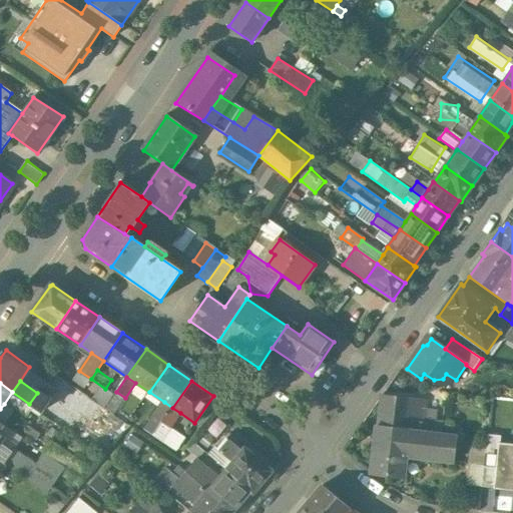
[(29,404),(12,392),(4,404),(21,416),(29,404)]
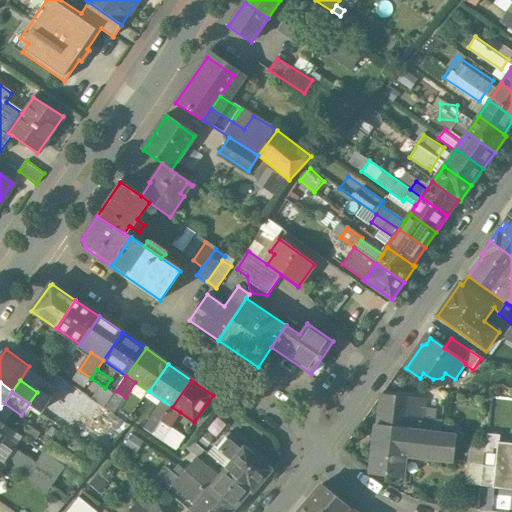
[(411,399),(381,395),(377,425),(407,428),(411,399)]
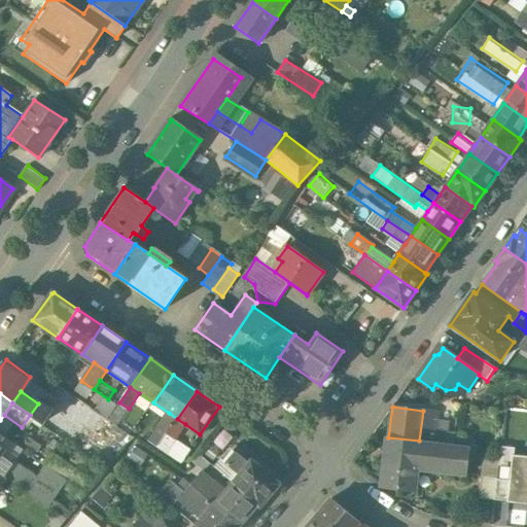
[(436,413),(423,411),(419,441),(432,443),(436,413)]
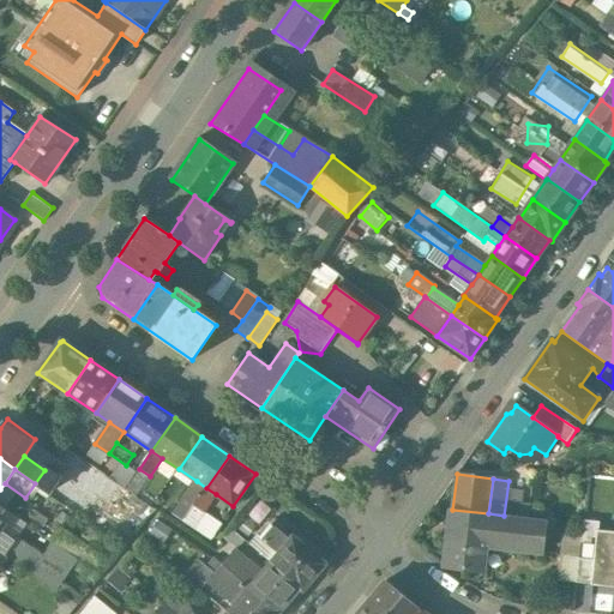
[(206,488),(197,481),(185,499),(194,505),(206,488)]
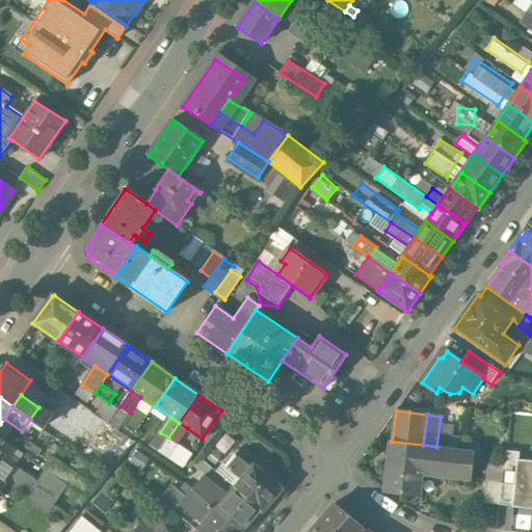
[(179,423),(168,437),(177,444),(187,428),(179,423)]
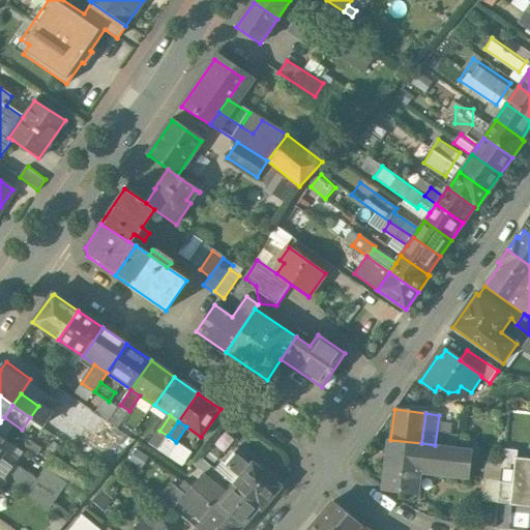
[(225,431),(216,446),(227,451),(235,436),(225,431)]
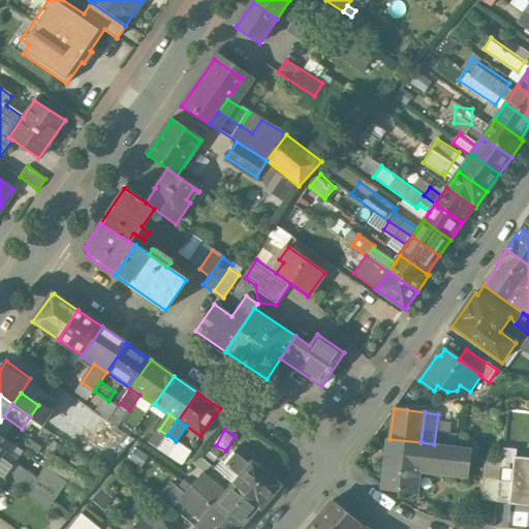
[(9,431),(4,438),(12,443),(18,436),(9,431)]
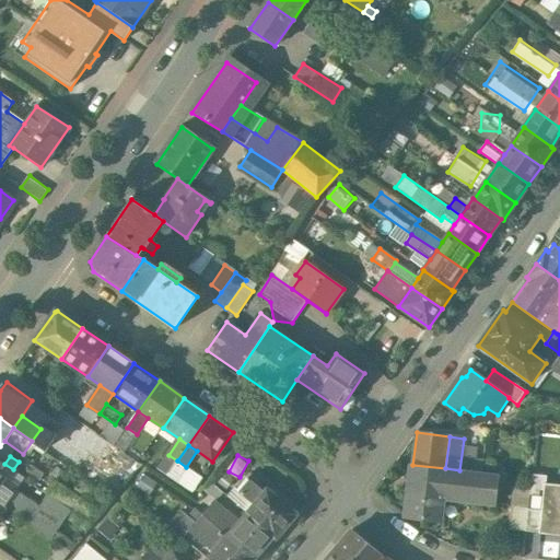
[(0,459),(0,502),(3,505),(13,491),(12,491),(0,483),(6,476),(0,471),(0,466),(3,463),(0,459)]
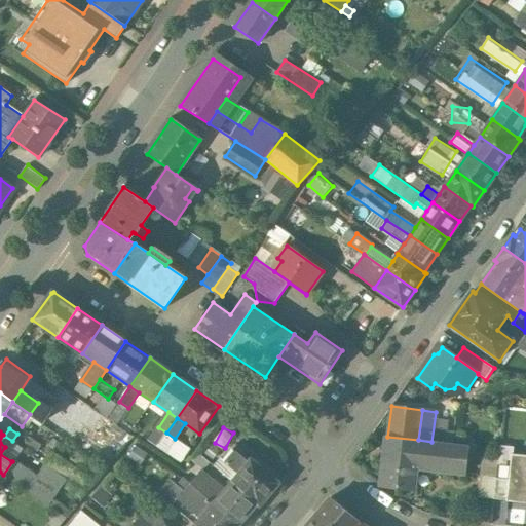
[(418,440),(387,437),(381,486),(412,490),(415,468),(465,475),(470,447),(431,442),(418,440)]
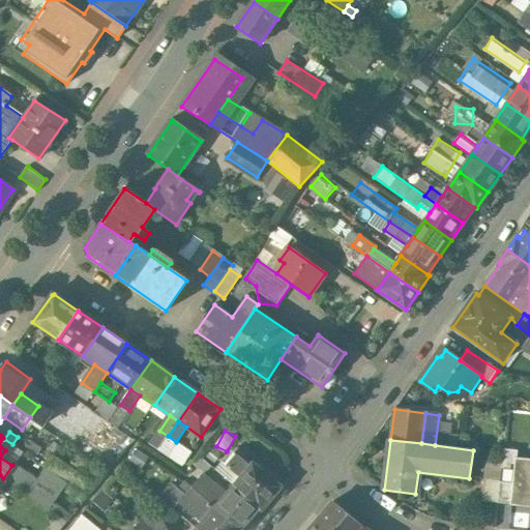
[(518,450),(503,448),(501,470),(513,471),(514,458),(517,458),(518,450)]
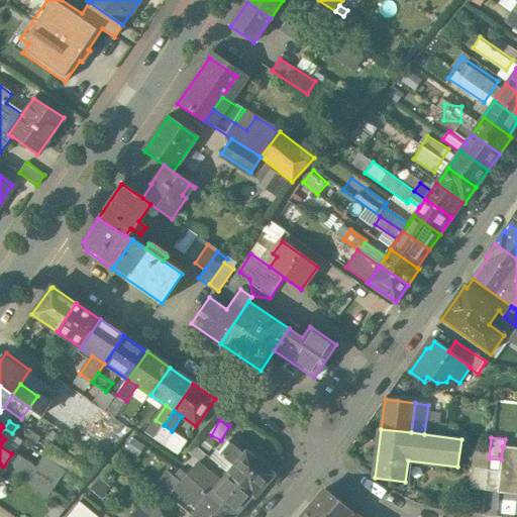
[(244,454),(231,443),(222,455),(235,466),(244,454)]
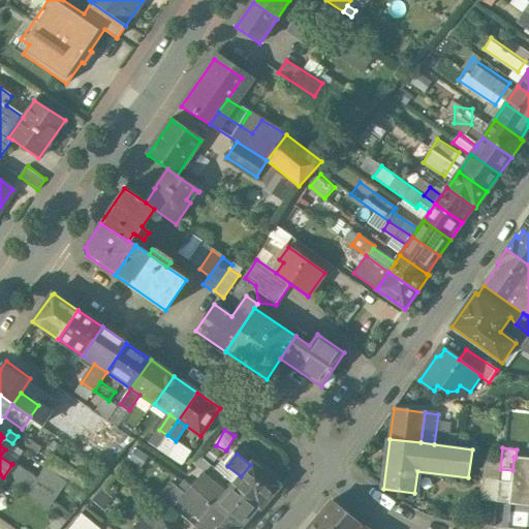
[(528,458),(516,457),(514,457),(512,470),(509,500),(511,500),(528,502),(528,458)]
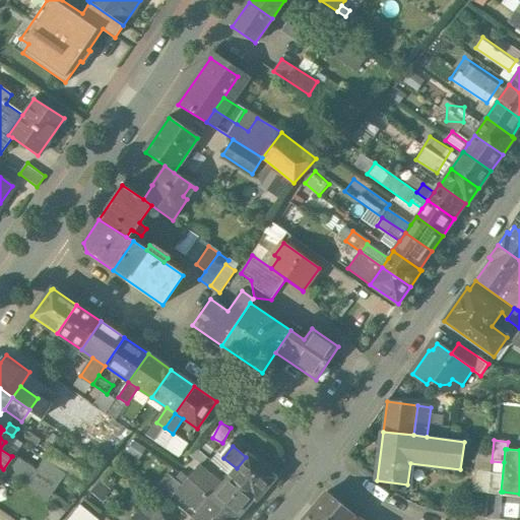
[(45,458),(38,469),(12,453),(11,456),(12,456),(3,469),(4,470),(49,500),(67,473),(45,458)]
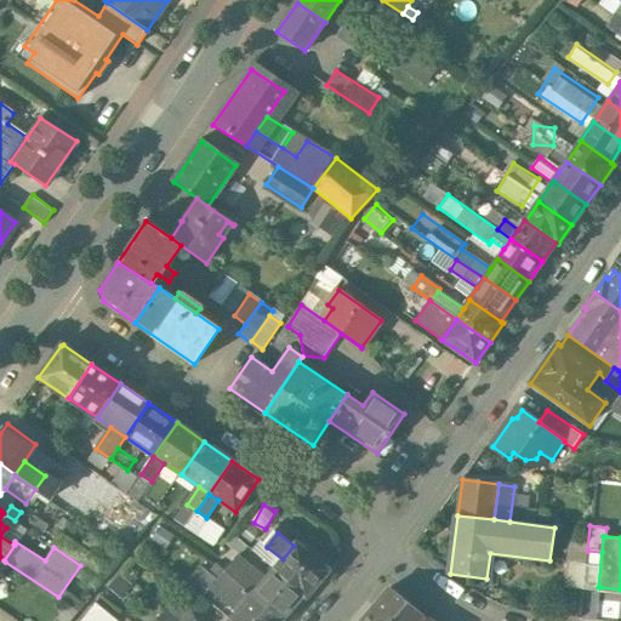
[(330,570),(297,542),(294,546),(283,559),(274,569),(305,594),(308,597),(330,570)]
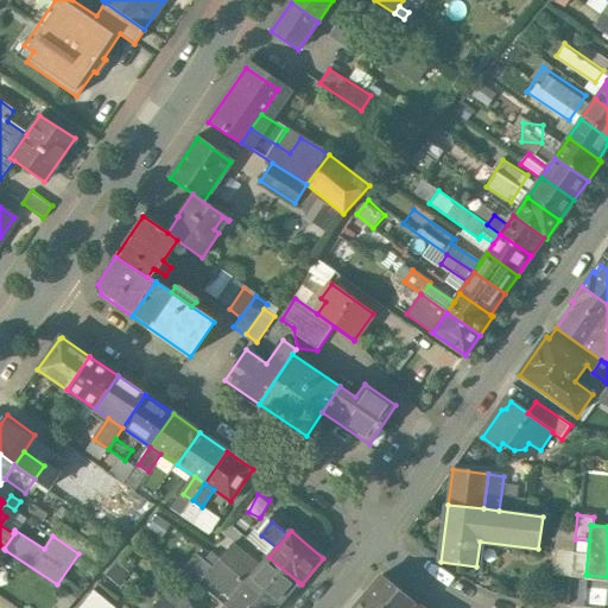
[(589,540),(575,539),(571,577),(588,580),(588,575),(586,575),(589,540)]
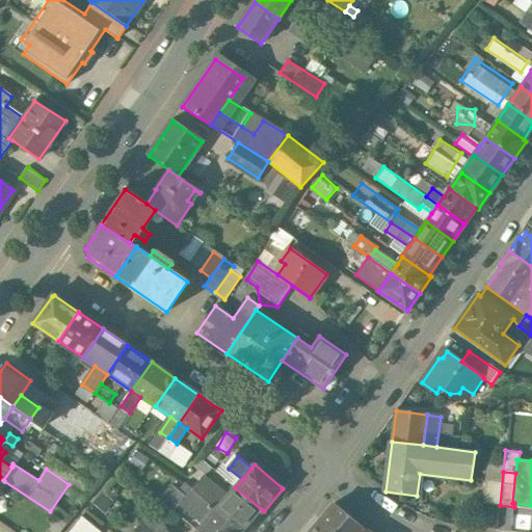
[(228,497),(202,478),(192,489),(192,490),(217,510),(228,497)]
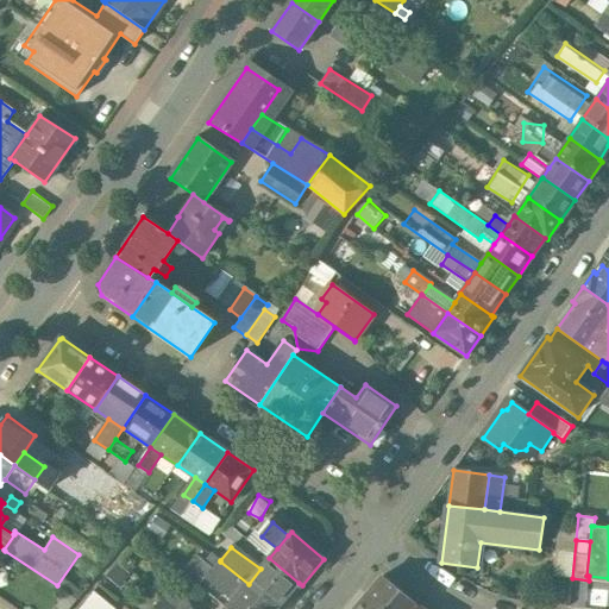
[(213,554),(202,566),(209,572),(211,573),(220,562),(220,560),(213,554)]
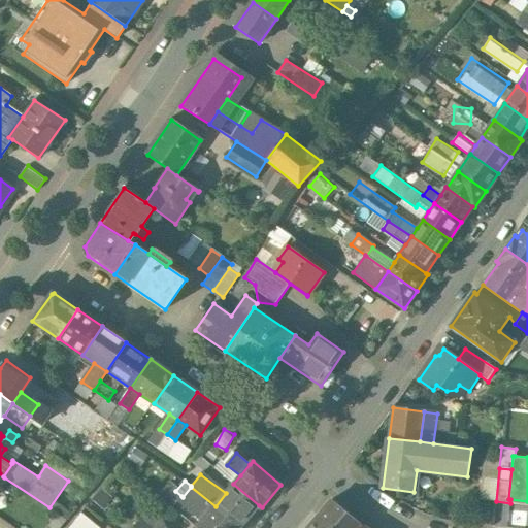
[(259,505),(233,484),(226,493),(216,506),(240,527),(259,505)]
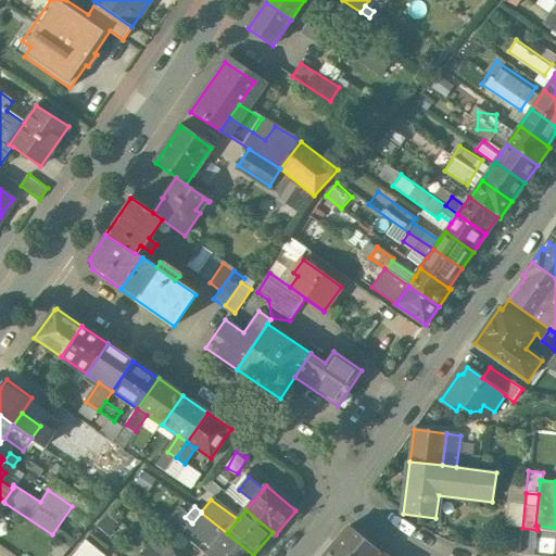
[(227,533),(201,513),(192,523),(191,522),(189,527),(215,548),(227,533)]
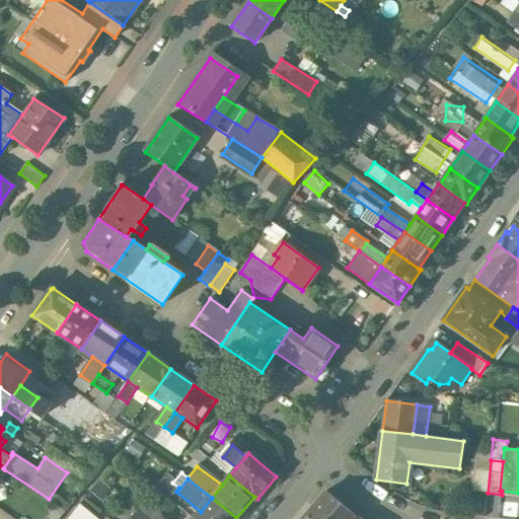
[(352,518),(356,516),(326,491),(312,508),(325,518),(352,518)]
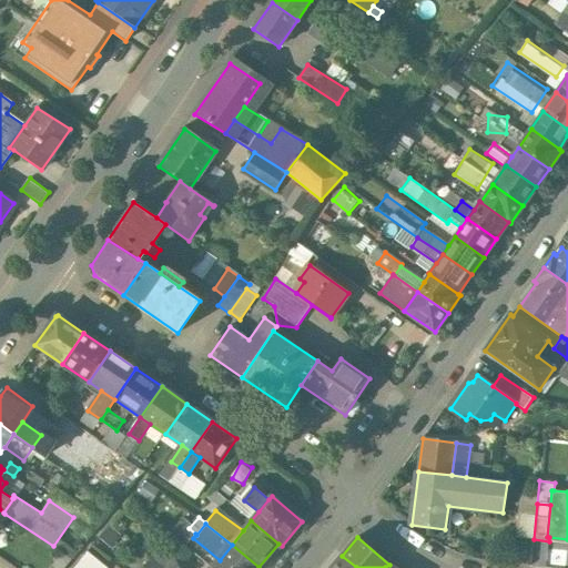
[(257,567),(259,567),(232,545),(220,560),(212,567),(257,567)]
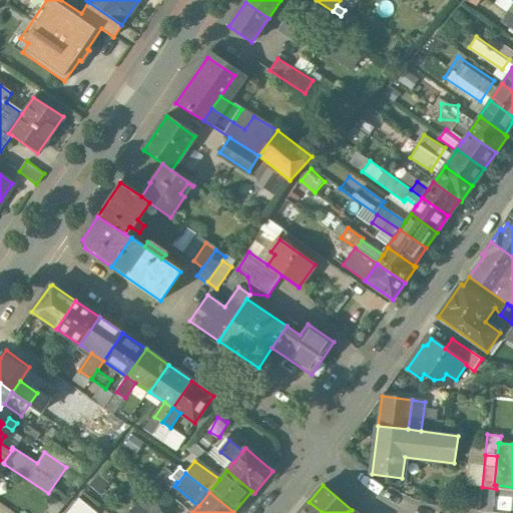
[(94,512),(96,511),(80,498),(68,512),(69,512),(94,512)]
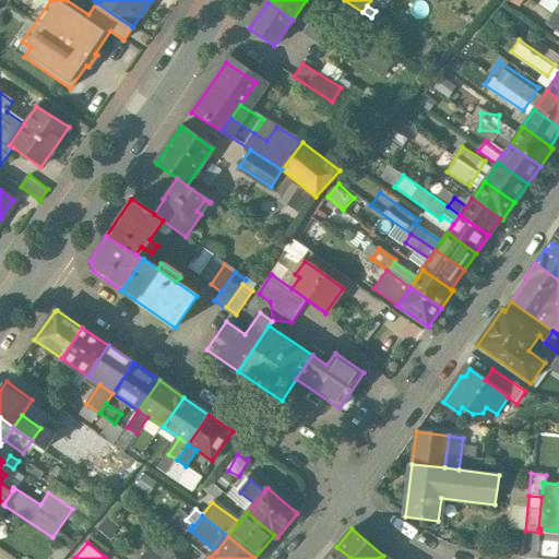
[(162,543),(154,552),(162,558),(166,558),(174,551),(162,543)]
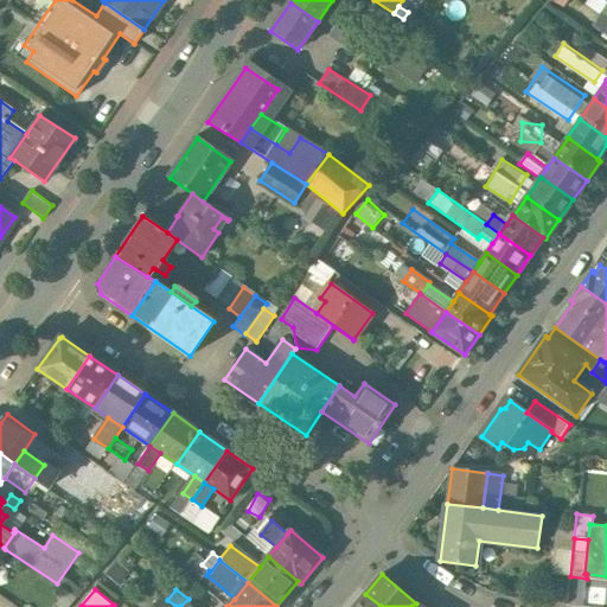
[(381,606),(365,594),(353,606),(381,606)]
